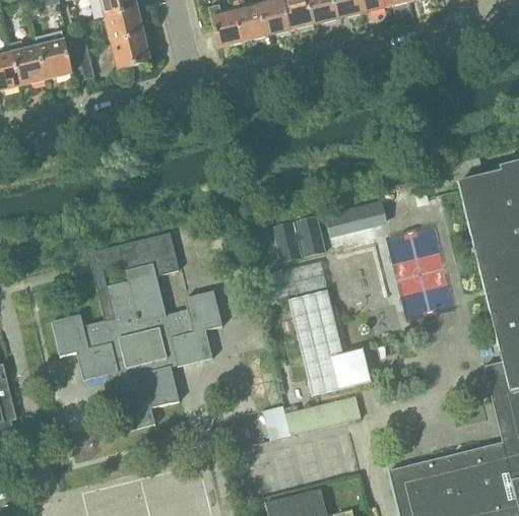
[(27,8),(42,5),(41,0),(28,0),(25,1),(27,8)]
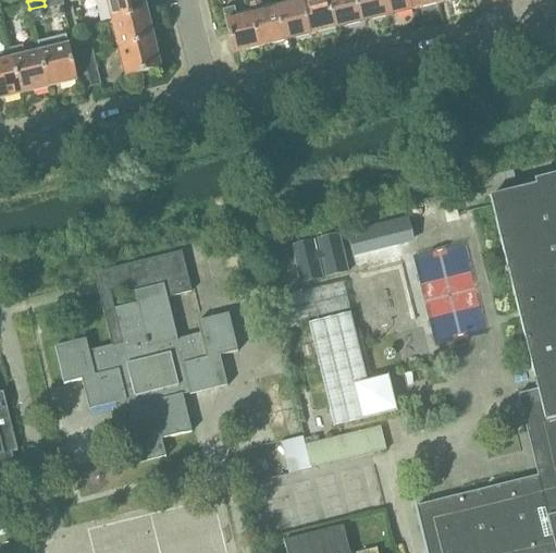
[(107,0),(112,19),(146,10),(144,0),(107,0)]
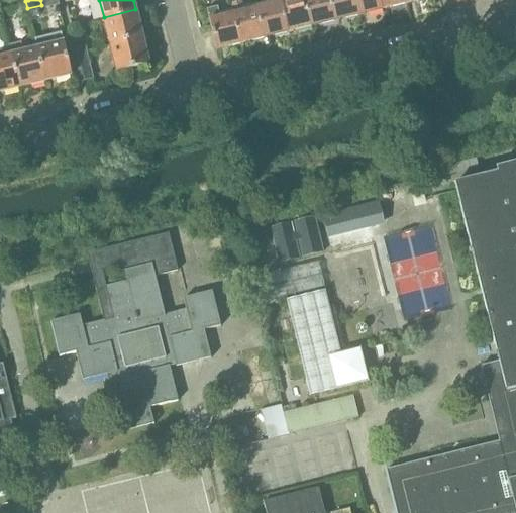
[(229,0),(232,11),(239,41),(264,35),(255,6),(243,9),(241,0),(229,0)]
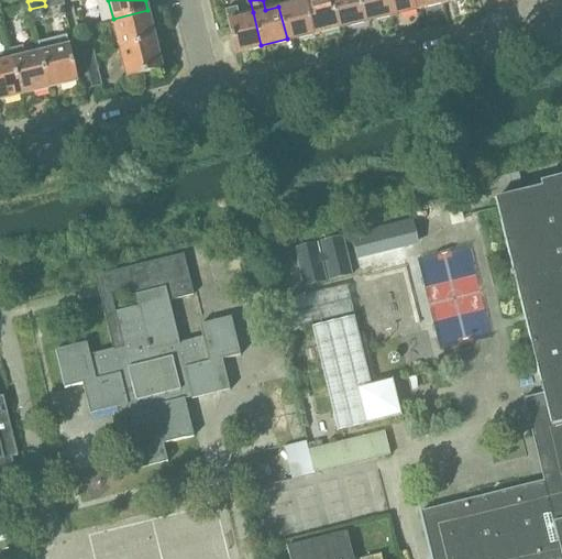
[(278,7),(287,39),(312,32),(305,0),(278,7)]
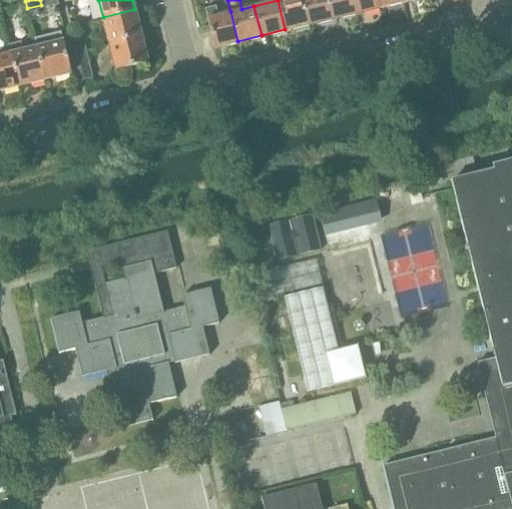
[(278,0),(285,29),(310,23),(304,0),(278,0)]
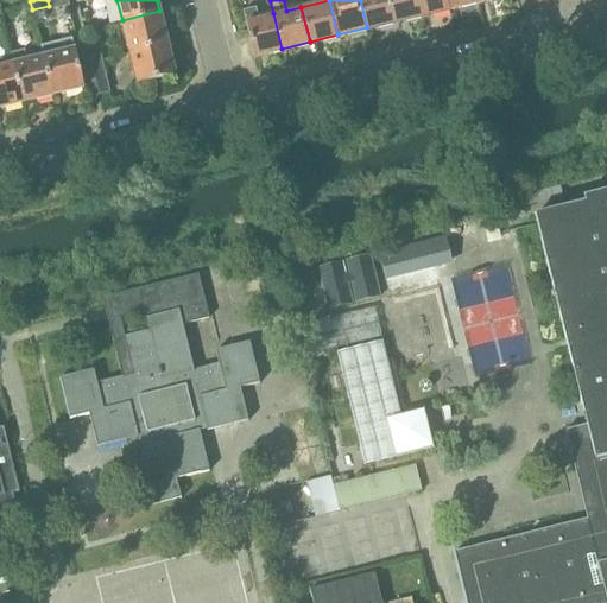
[(360,0),(367,27),(394,21),(389,0),(360,0)]
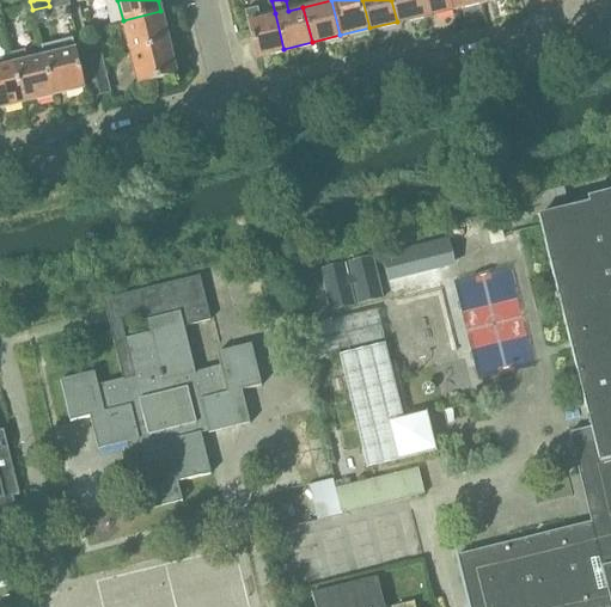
[(391,0),(397,22),(425,14),(420,0),(391,0)]
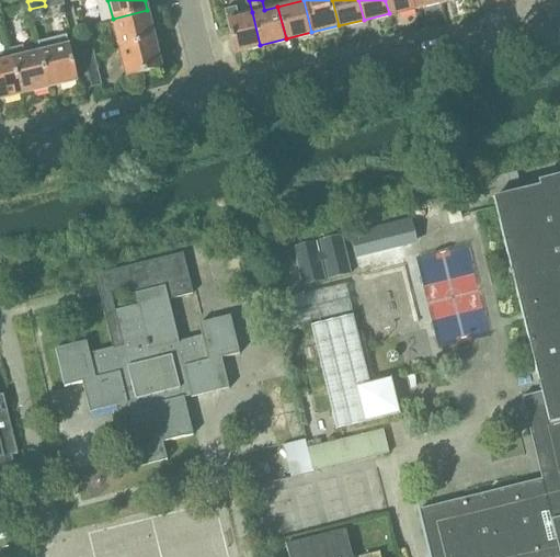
[(385,0),(389,13),(414,7),(412,0),(385,0)]
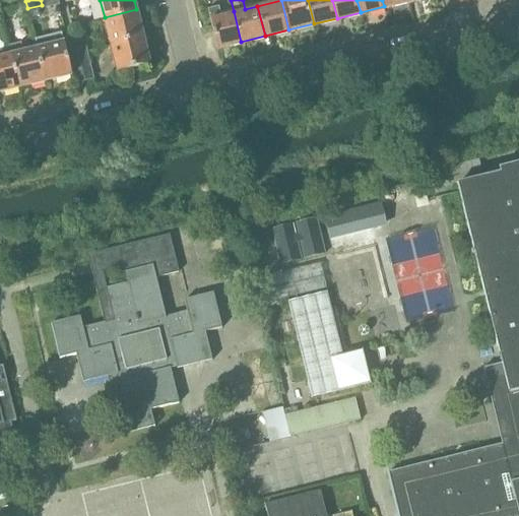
[(217,5),(207,7),(216,48),(241,42),(234,11),(220,15),(217,5)]
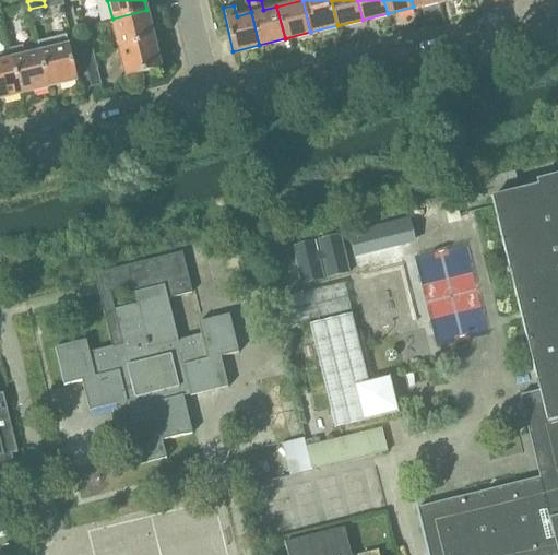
[(119,47),(153,38),(146,10),(113,19),(119,47)]
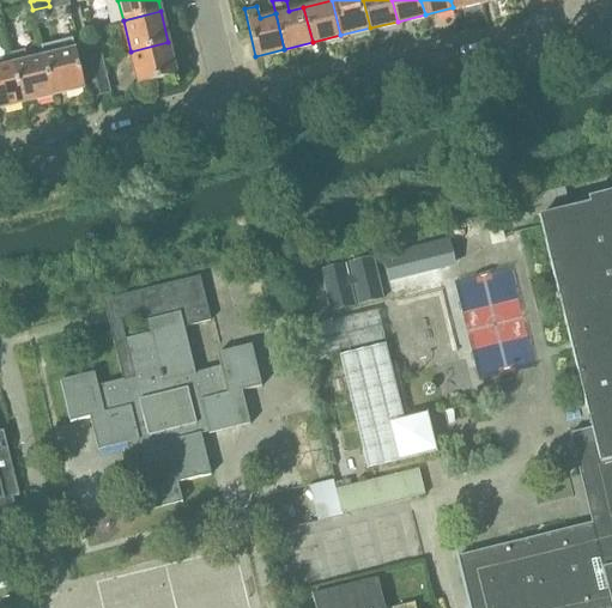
[(131,52),(138,83),(176,73),(168,42),(131,52)]
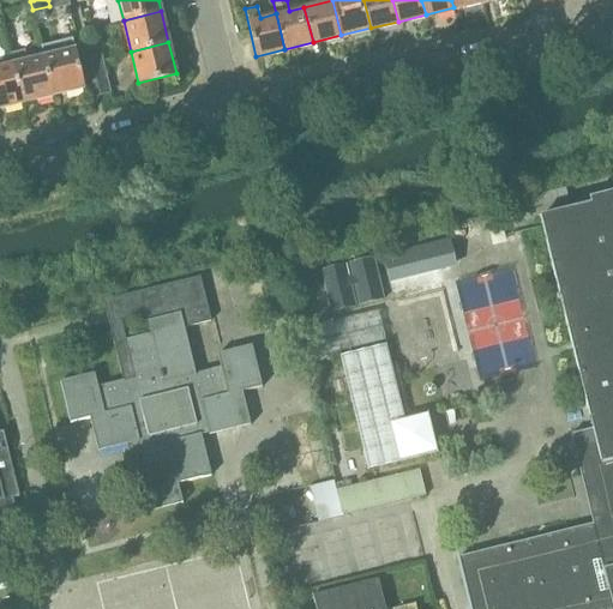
[(43,55),(53,94),(84,86),(74,47),(43,55)]
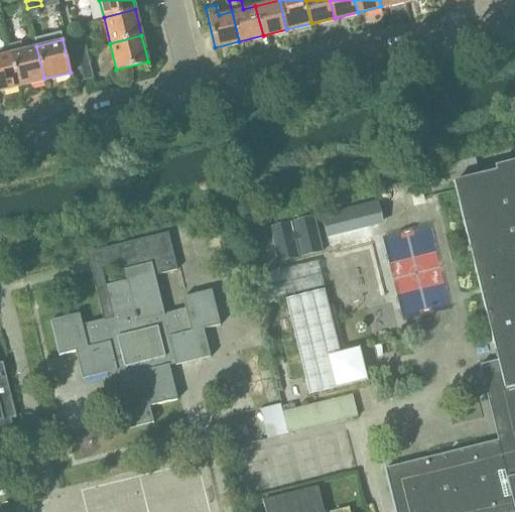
[(8,43),(10,52),(18,85),(44,79),(36,46),(21,49),(19,40),(8,43)]
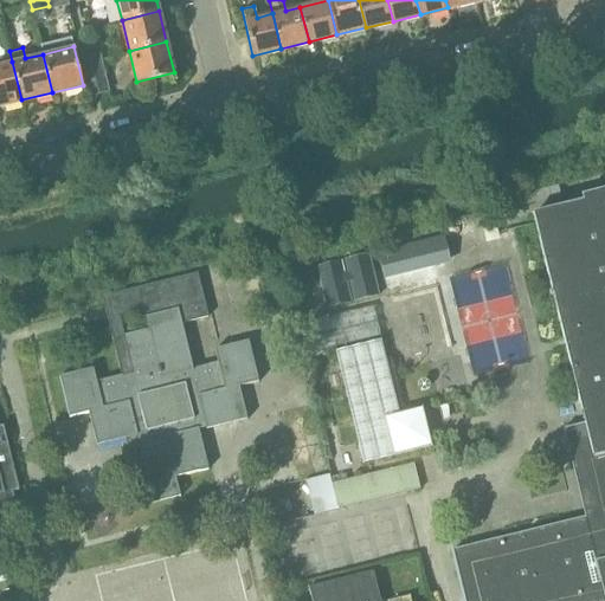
[(104,70),(100,51),(90,53),(95,72),(104,70)]
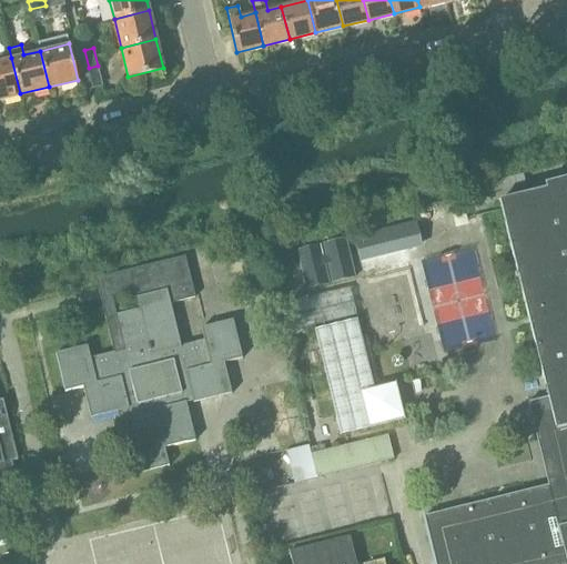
[(0,98),(20,93),(11,58),(0,60),(0,98)]
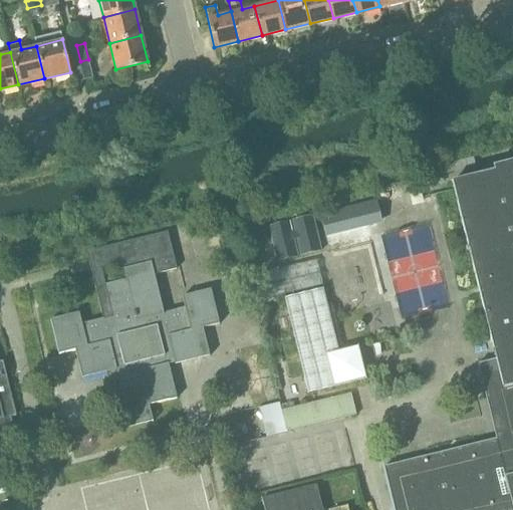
[(92,74),(88,59),(80,61),(84,76),(92,74)]
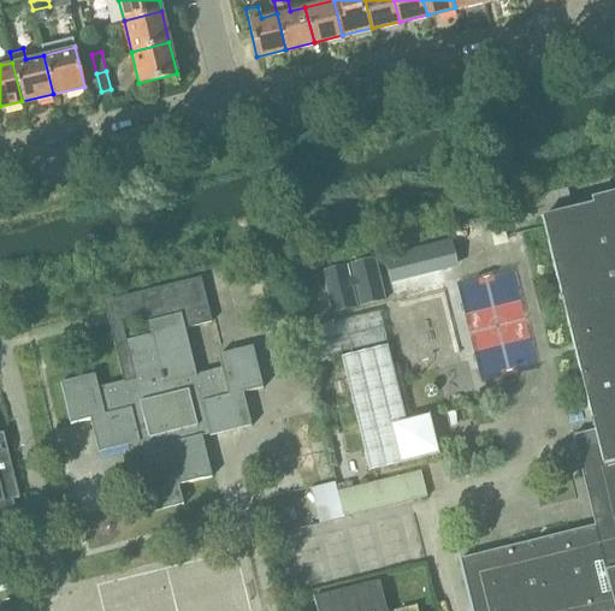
[(614,610),(614,189),(590,196),(591,202),(540,214),(590,414),(614,517),(457,556),(469,601),(471,610),(614,610)]
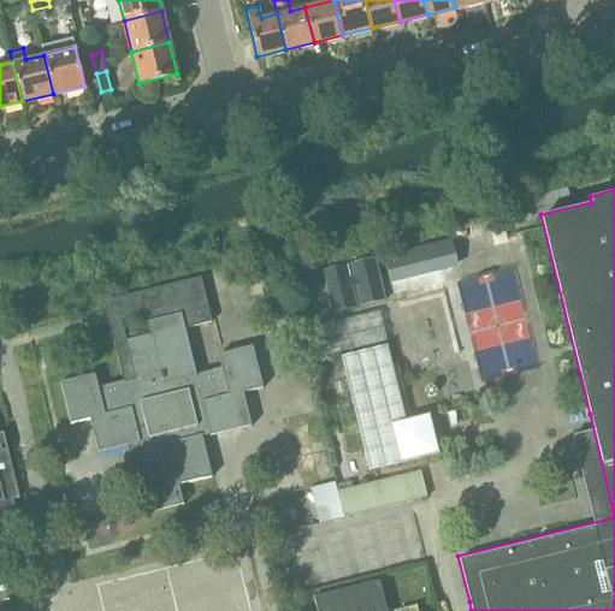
[(432,242),(439,267),(456,264),(450,237),(432,242)]
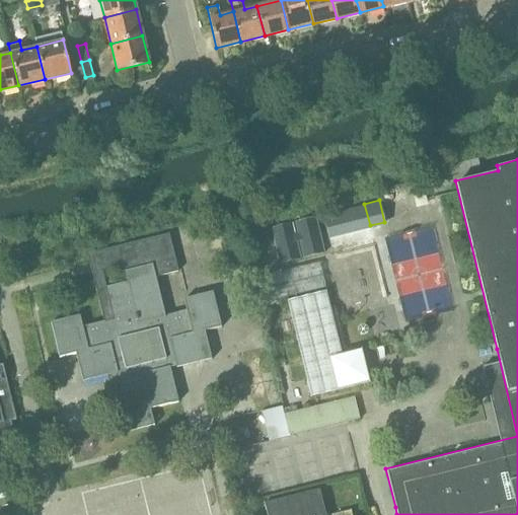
[(314,215),(295,220),(303,255),(323,250),(314,216),(314,215)]
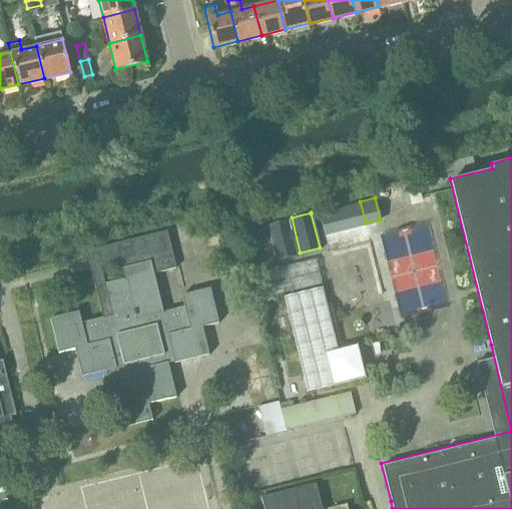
[(288,218),(268,222),(277,259),(296,253),(288,218)]
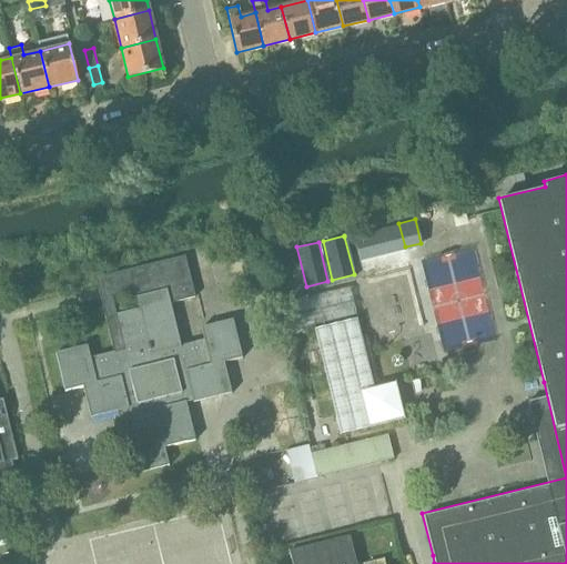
[(125,440),(123,441),(131,472),(169,463),(164,445),(194,437),(195,437),(186,402),(192,400),(232,391),(224,360),(242,355),(233,316),(200,324),(203,338),(168,346),(157,303),(194,293),(184,253),(130,268),(97,275),(114,350),(113,350),(91,355),(88,343),(56,351),(66,389),(83,384),(91,414),(117,408),(125,440)]
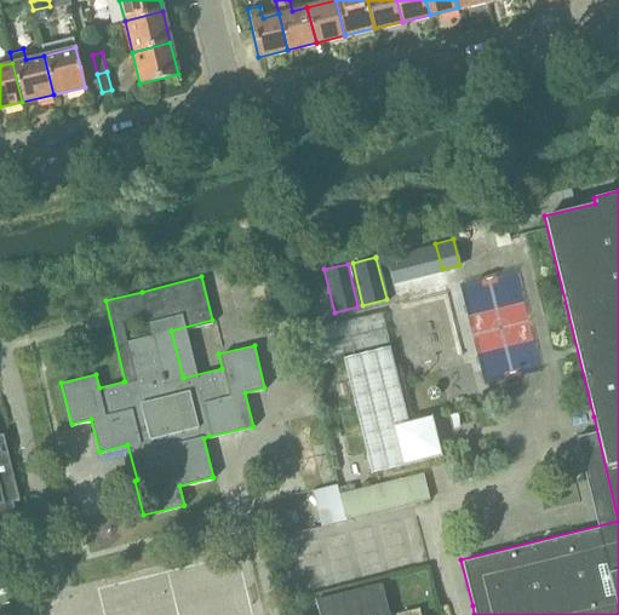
[(317,357),(388,340),(380,310),(309,327),(317,357)]
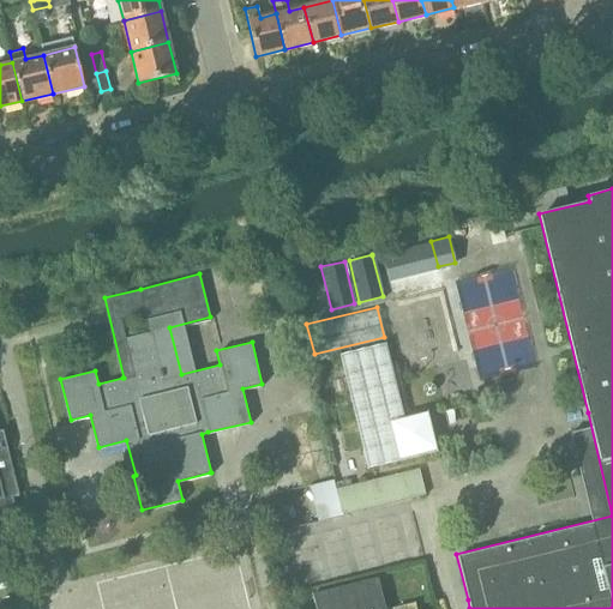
[(404,416),(385,342),(340,353),(367,466),(437,450),(427,410),(404,416)]
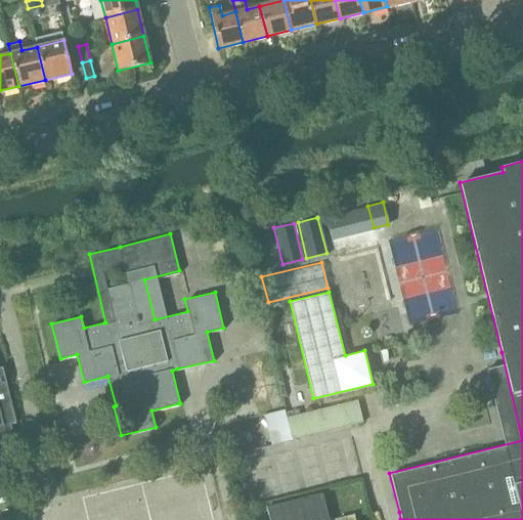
[(0,444),(15,441),(11,424),(16,423),(3,367),(0,367),(0,444)]
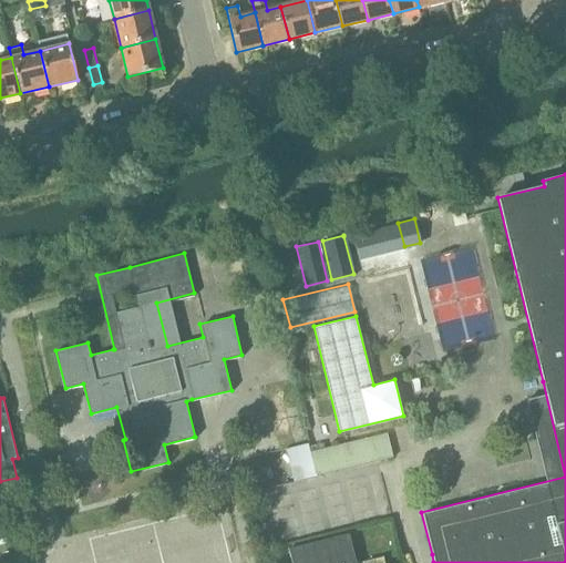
[(309,450),(316,474),(392,456),(386,431),(309,450)]
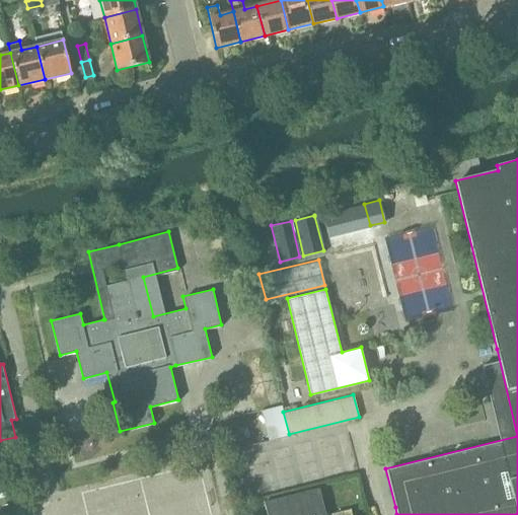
[(361,514),(325,514),(319,487),(264,501),(267,514),(361,514)]
